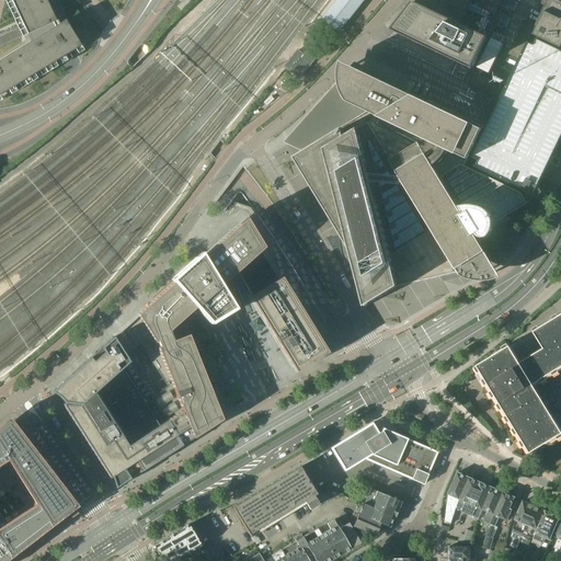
[(10,0),(31,42),(0,59),(0,94),(80,46),(65,21),(63,22),(52,0),(10,0)]
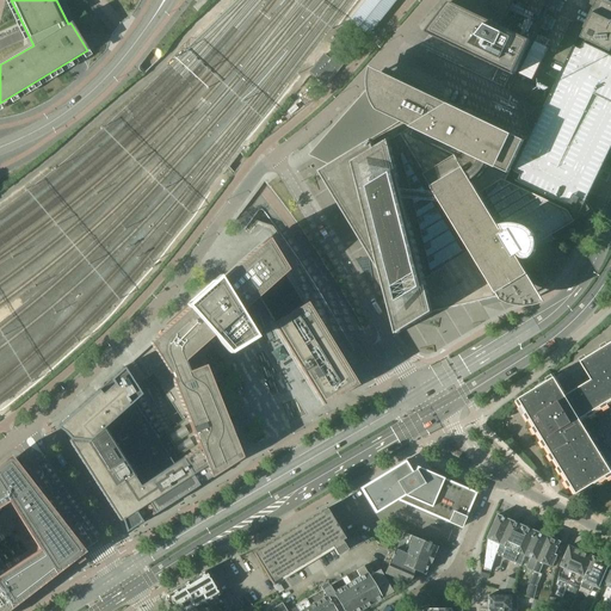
[(208,1),(207,0),(199,0),(193,7),(197,11),(208,1)]
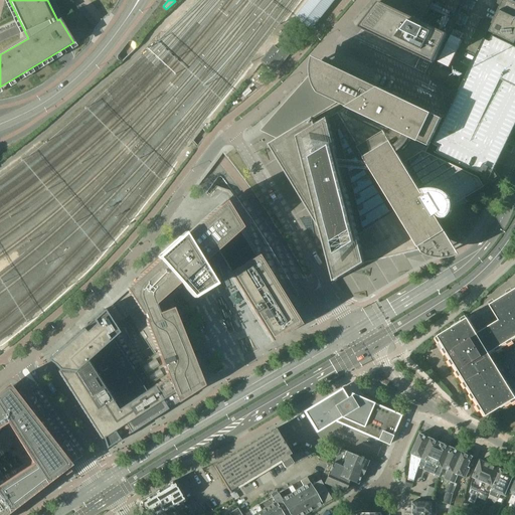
[(298,16),(297,17),(311,29),(312,28),(334,0),(311,0),(298,16)]
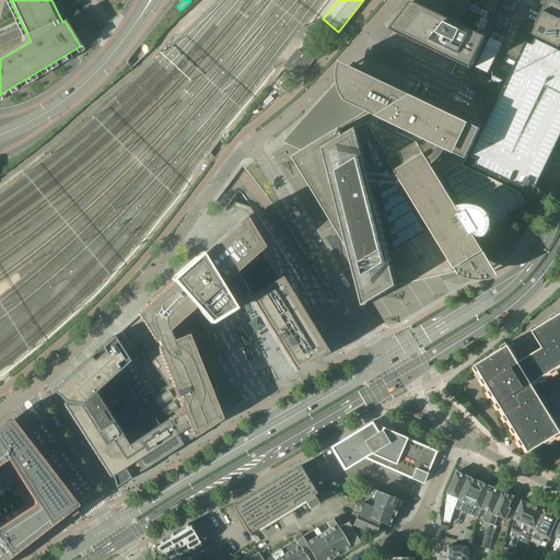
[(416,0),(393,31),(469,68),(485,36),(461,24),(471,0),(416,0)]
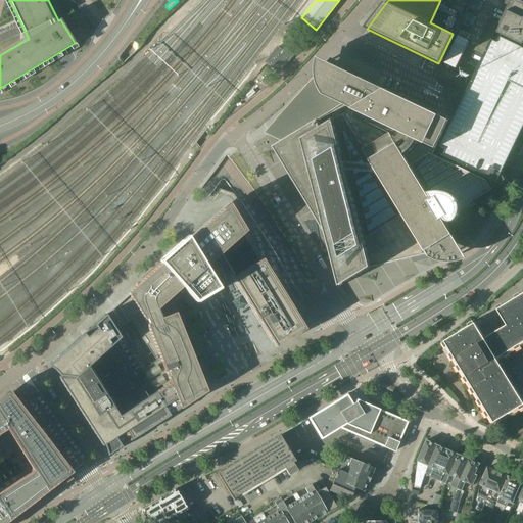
[(522,0),(504,0),(504,2),(510,5),(501,25),(489,18),(476,46),(486,51),(495,33),(498,33),(522,44),(522,0)]
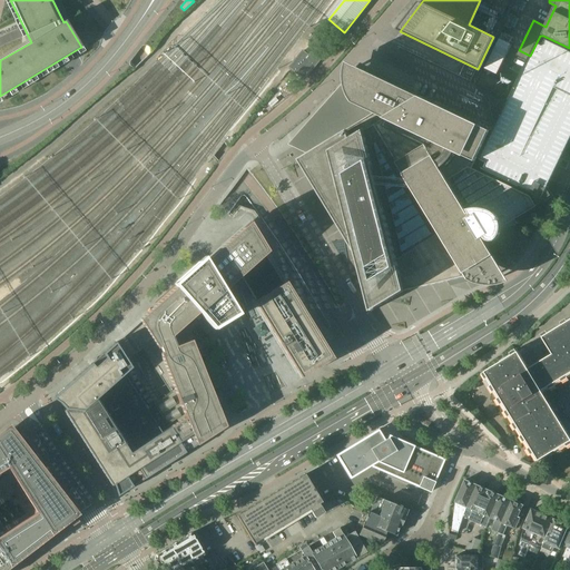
[(480,160),(480,161),(485,165),(483,169),(532,193),(534,197),(539,204),(543,200),(544,202),(553,196),(548,187),(549,186),(551,182),(552,179),(553,176),(554,175),(560,160),(564,153),(569,155),(569,50),(542,38),(539,40),(514,89),(513,92),(509,100),(508,102),(507,106),(505,108),(504,110),(503,112),(501,117),(501,118),(493,133),(480,160)]
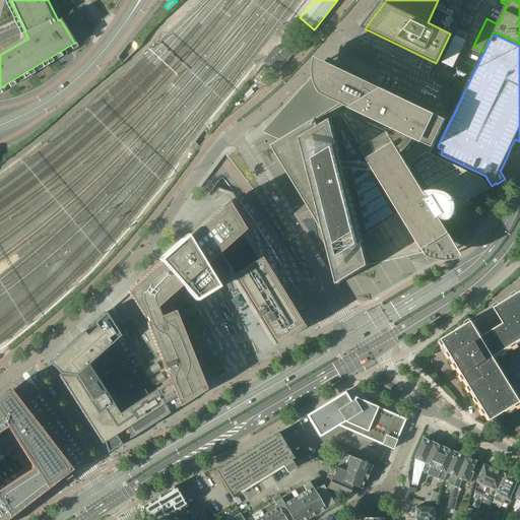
[(275,47),(264,61),(264,62),(267,64),(277,72),(279,69),(291,55),(283,49),(281,52),(278,50),(276,48),(275,47)]
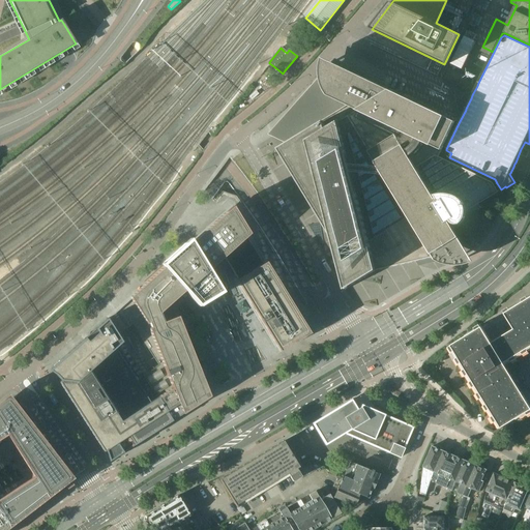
[(322,75),(268,135),(288,144),(278,149),(332,237),(346,287),(346,290),(349,289),(379,270),(424,260),(434,258),(436,261),(438,262),(440,262),(442,263),(445,264),(447,264),(449,265),(451,265),(454,265),(457,265),(459,265),(461,265),(463,265),(466,264),(468,264),(470,263),(472,263),(474,262),(472,260),(458,234),(450,223),(451,221),(452,222),(453,223),(453,224),(454,224),(455,225),(457,225),(458,225),(459,225),(460,225),(461,225),(462,224),(463,223),(464,222),(465,221),(466,219),(466,217),(467,216),(467,214),(467,213),(467,211),(501,190),(506,187),(505,186),(501,189),(497,183),(495,179),(449,157),(451,153),(446,150),(446,149),(459,123),(457,122),(390,90),(388,92),(380,97),(375,88),(379,85),(380,83),(379,83),(336,62),(335,64),(323,58),(323,60),(322,62),(322,64),(321,66),(321,68),(321,70),(322,72),(322,75)]
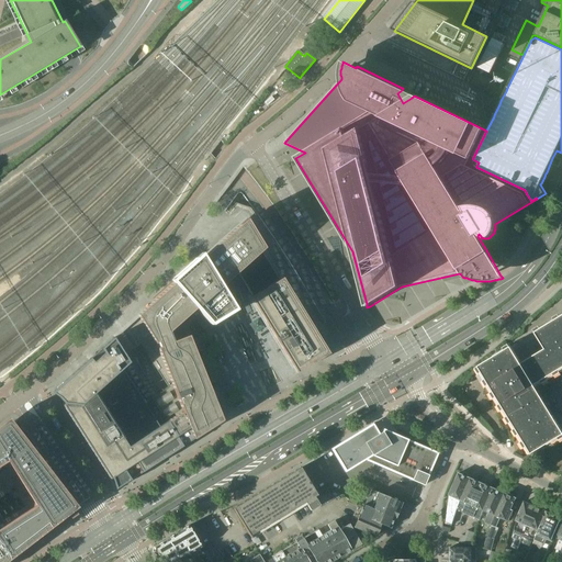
[(474,71),(469,82),(502,99),(506,91),(505,91),(495,86),(497,82),(490,78),(490,79),(474,71)]
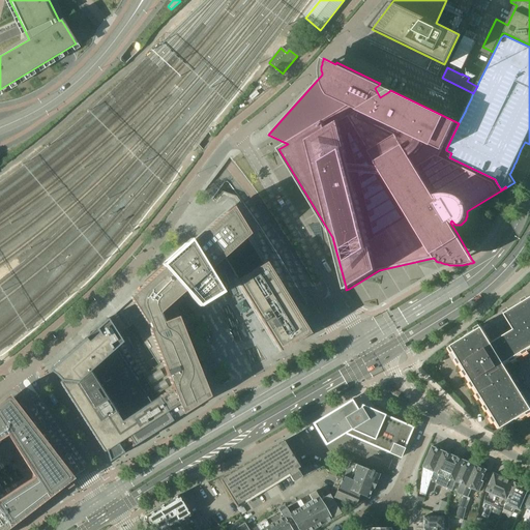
[(248,234),(241,223),(232,207),(129,297),(147,324),(149,323),(151,327),(149,328),(173,388),(157,398),(173,420),(210,396),(196,359),(178,317),(164,322),(160,313),(184,291),(199,306),(200,305),(199,304),(202,302),(203,303),(203,304),(204,304),(205,304),(206,304),(207,304),(208,303),(209,302),(209,301),(209,300),(208,299),(222,291),(208,270),(246,236),(248,234)]
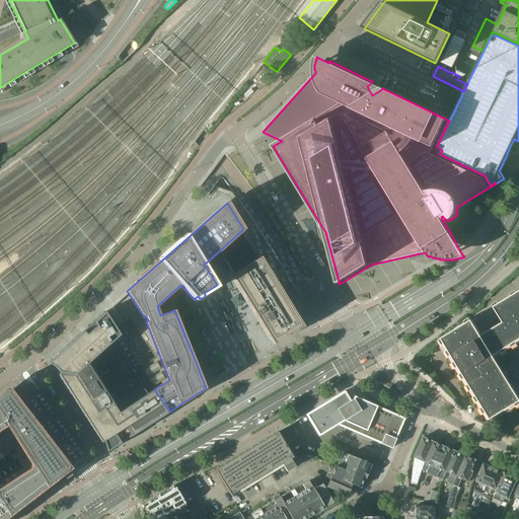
[(257,258),(241,231),(219,250),(233,274),(230,275),(253,312),(262,326),(274,345),(303,326),(260,256),(257,258)]
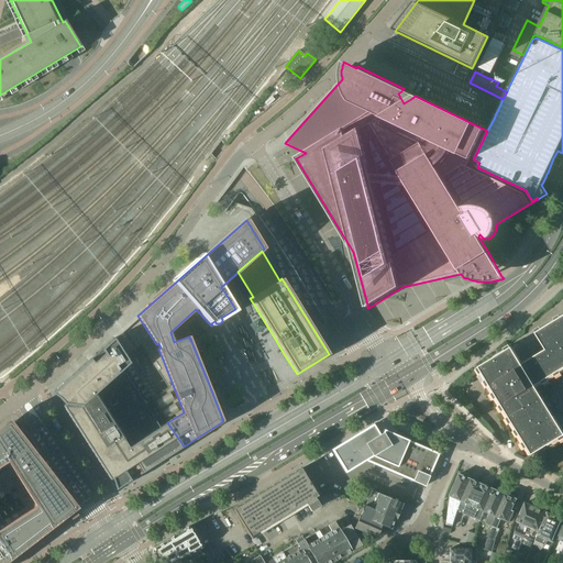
[(481,367),(478,368),(482,375),(484,373),(488,379),(485,382),(488,387),(492,386),(495,393),(493,394),(496,399),(498,398),(503,405),(500,406),(504,411),(506,410),(510,417),(508,419),(511,424),(514,422),(518,430),(515,431),(518,437),(521,435),(525,442),(522,443),(526,449),(529,448),(533,455),(550,445),(553,443),(560,439),(561,441),(562,440),(562,430),(554,417),(558,415),(554,408),(553,407),(550,409),(544,399),(538,389),(536,386),(542,382),(543,385),(550,382),(548,378),(554,375),(556,377),(562,374),(560,371),(562,368),(562,317),(561,318),(560,316),(554,319),(555,321),(542,330),(541,327),(536,330),(537,333),(537,334),(548,351),(523,366),(514,349),(512,348),(511,345),(505,349),(507,351),(500,355),(499,354),(496,356),(496,357),(481,367)]
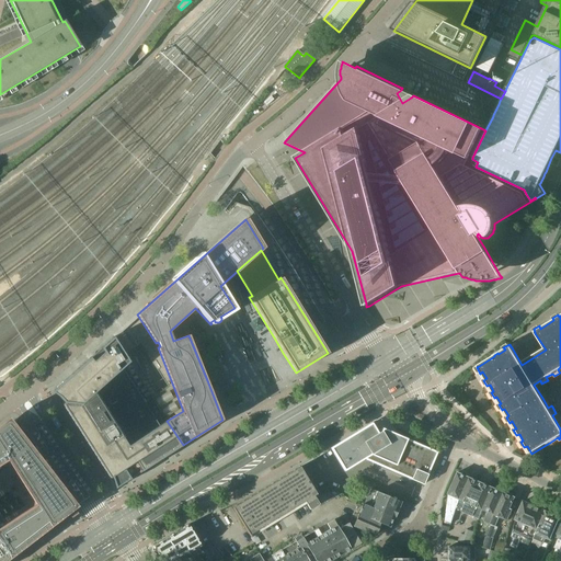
[(535,333),(512,347),(522,365),(546,350),(535,333)]
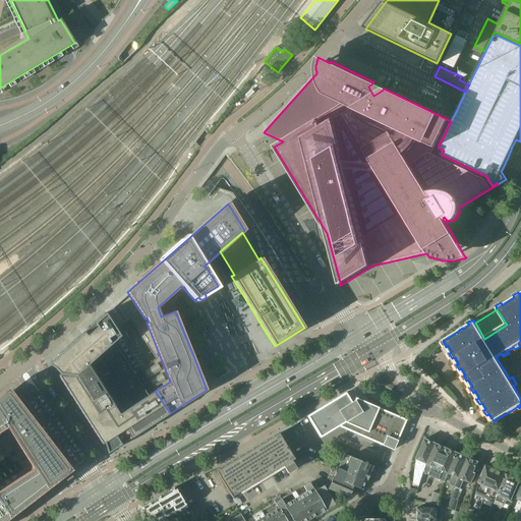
[(170,413),(155,391),(105,313),(50,362),(57,370),(55,371),(102,444),(104,443),(108,453),(170,413)]
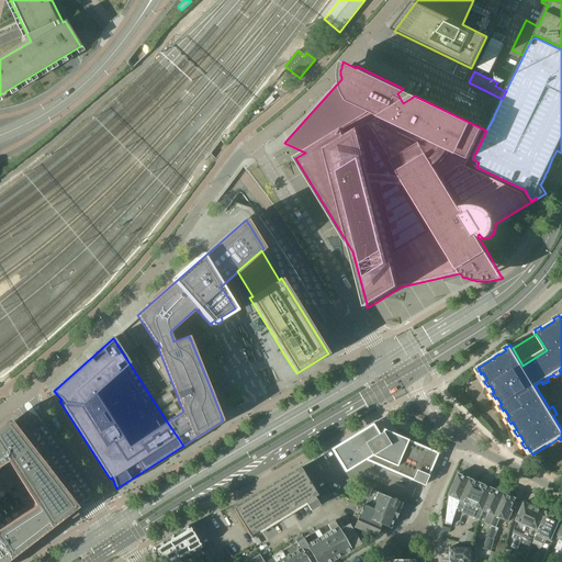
[(0,561),(7,561),(41,538),(64,524),(62,523),(69,516),(71,518),(78,514),(76,512),(80,507),(45,463),(17,419),(12,423),(8,418),(0,424),(0,561)]
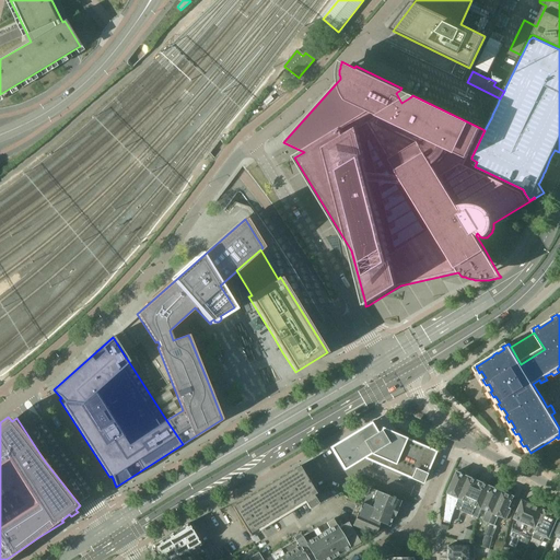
[(364,458),(378,465),(400,474),(410,478),(411,478),(422,483),(423,481),(436,452),(404,436),(405,434),(396,431),(395,433),(383,428),(382,431),(381,430),(381,431),(377,433),(372,422),(331,447),(333,450),(342,467),(343,467),(345,469),(346,468),(347,468),(364,458)]
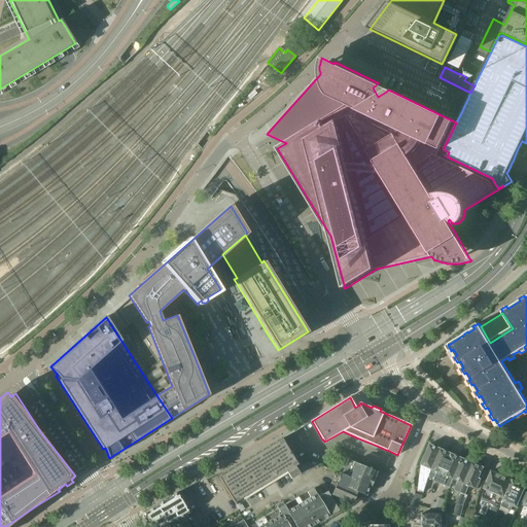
[(297,464),(282,438),(218,477),(236,504),(237,504),(235,501),(286,470),(291,479),(300,473),(294,465),(297,464)]
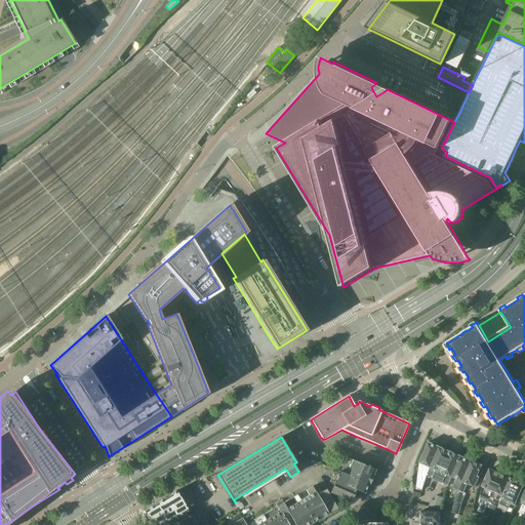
[(427,476),(439,447),(429,442),(419,462),(416,488),(422,490),(427,476)]
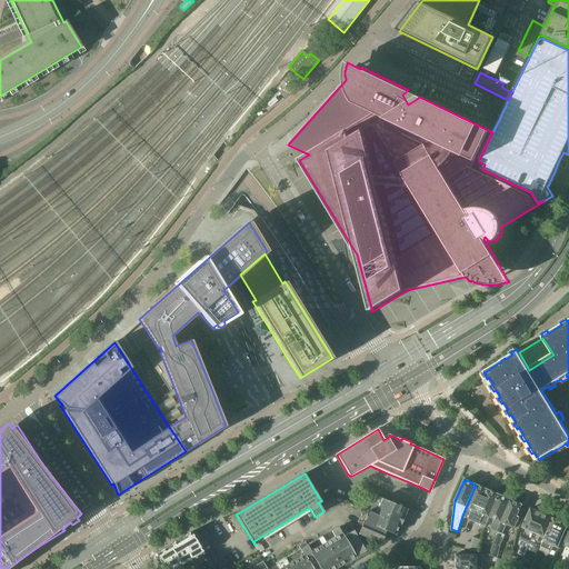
[(486,527),(490,517),(489,517),(499,495),(476,485),(462,516),(486,527)]
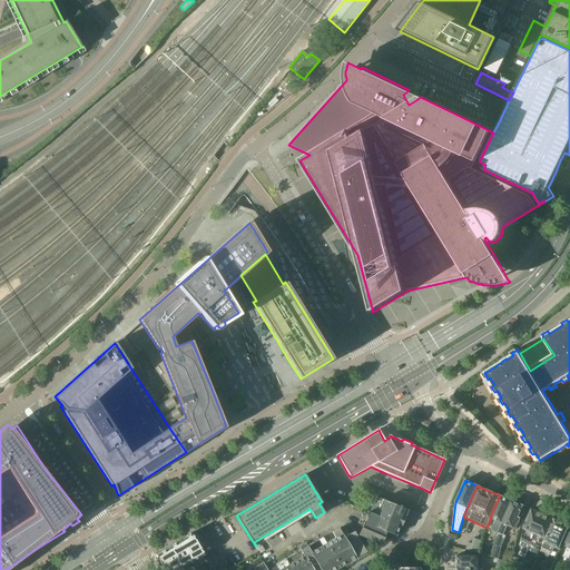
[(500,495),(490,518),(491,518),(497,520),(492,530),(498,532),(512,501),(508,499),(507,497),(503,495),(502,497),(500,495)]
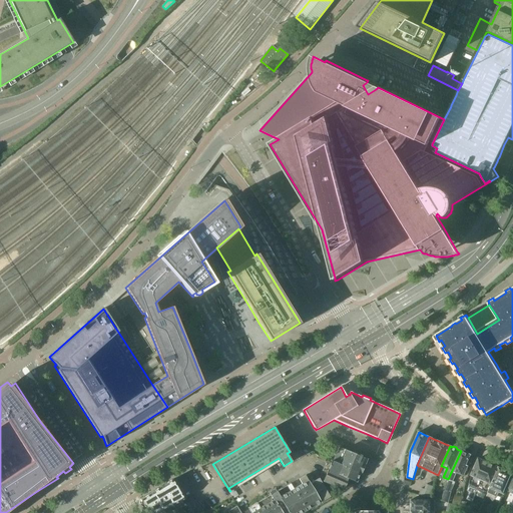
[(332,461),(360,473),(361,473),(367,459),(344,449),(344,450),(339,447),(337,452),(336,452),(332,461)]
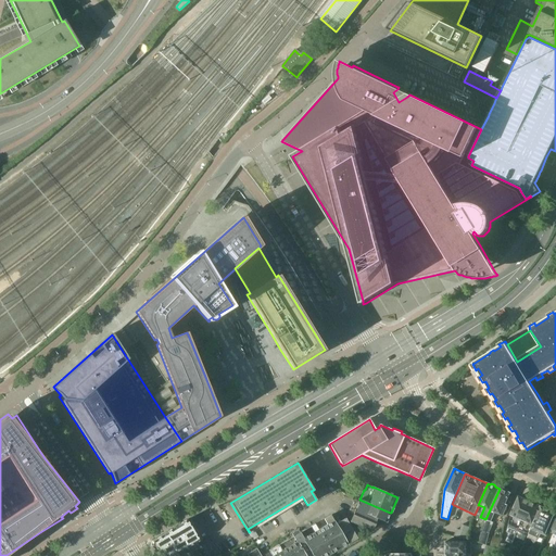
[(478,541),(478,543),(487,545),(490,532),(494,522),(491,521),(495,513),(503,516),(507,505),(506,504),(510,493),(508,492),(508,491),(505,490),(503,490),(500,489),(485,519),(483,527),(481,533),(480,536),(479,539),(478,541)]
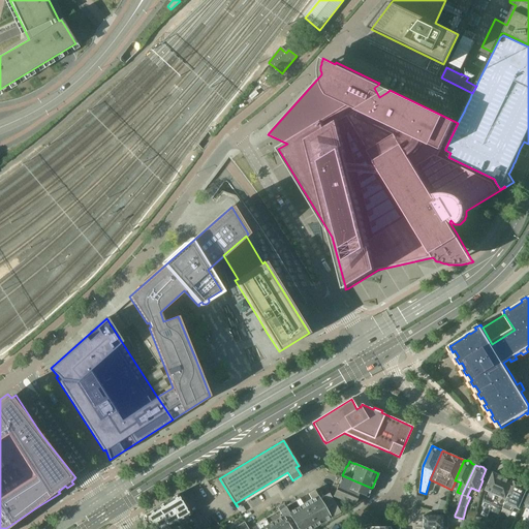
[(483,502),(484,502),(481,506),(485,507),(481,515),(487,518),(493,506),(502,510),(515,481),(504,477),(494,472),(486,490),(483,502)]
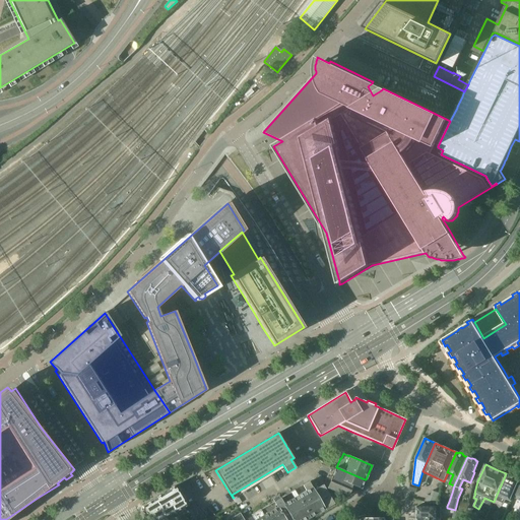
[(336,467),(328,488),(347,496),(350,490),(355,492),(358,486),(361,489),(365,479),(336,467)]
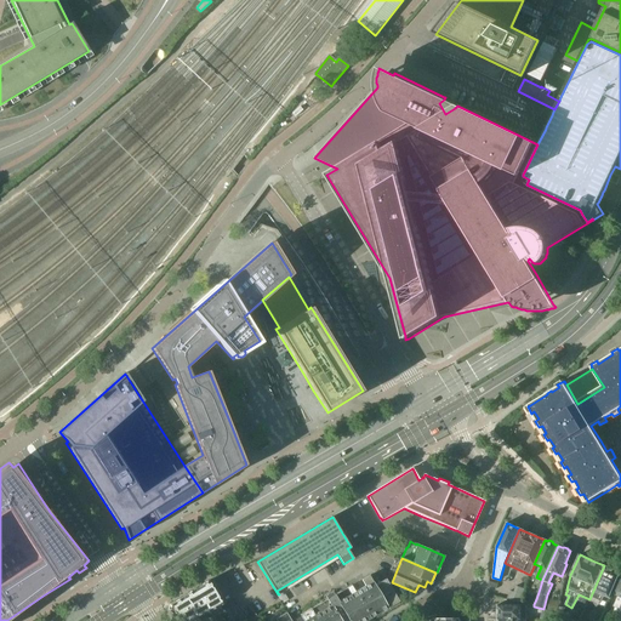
[(590,599),(588,602),(605,609),(611,593),(620,573),(604,565),(590,599)]
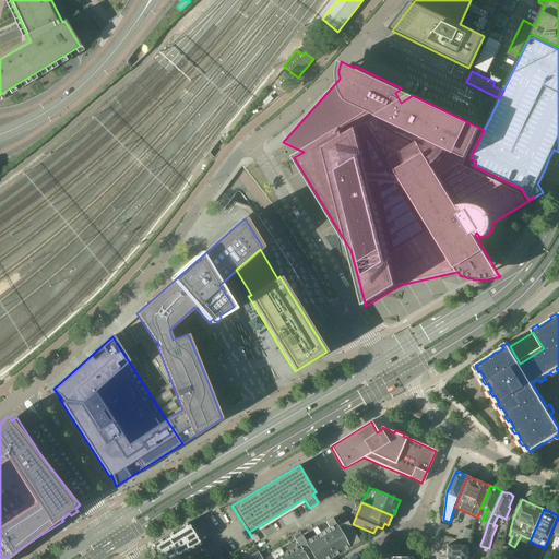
[(320,533),(334,556),(343,550),(343,551),(349,548),(349,547),(359,542),(347,521),(337,526),(333,519),(326,522),(330,527),(320,533)]
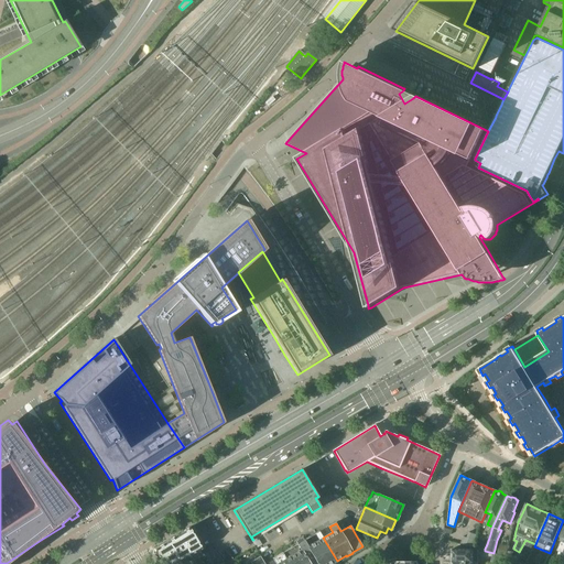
[(190,527),(179,534),(191,555),(202,549),(190,527)]
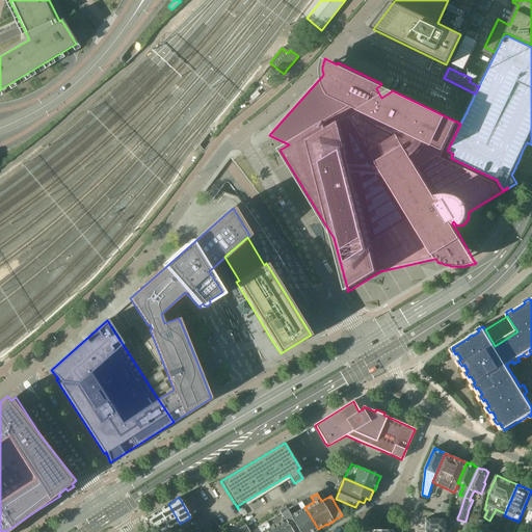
[(266,522),(272,531),(312,531),(318,529),(304,507),(301,501),(287,510),(286,507),(280,510),(281,513),(266,522)]
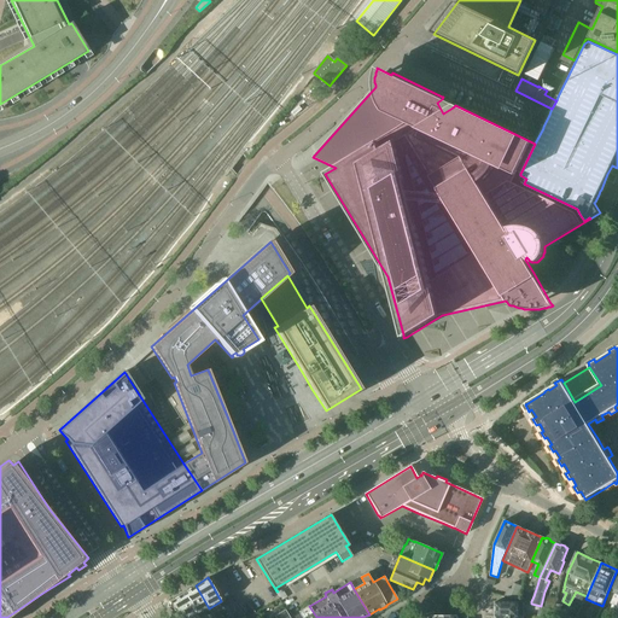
[(184,593),(198,617),(215,617),(211,611),(202,617),(199,614),(209,608),(196,586),(184,593)]
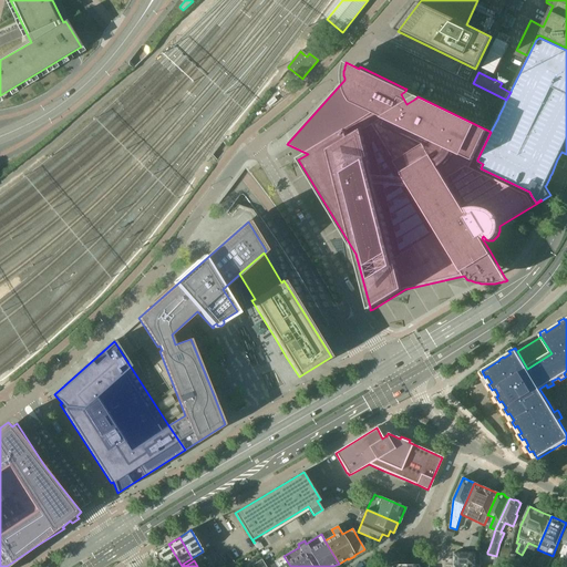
[(466,539),(463,547),(475,550),(477,543),(470,540),(466,539)]
